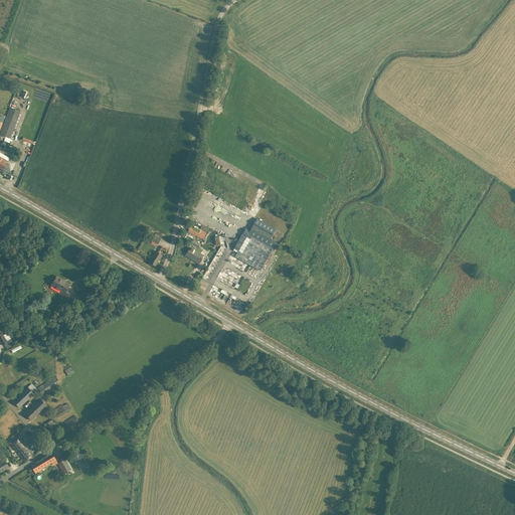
[(20,111),(10,107),(0,133),(0,134),(10,138),(20,111)]
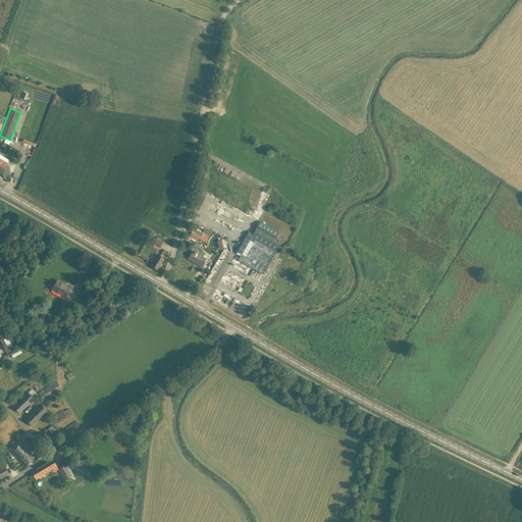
[(277,252),(281,246),(274,242),(280,230),(261,219),(253,235),(249,231),(246,238),(275,254),(276,252),(277,252)]
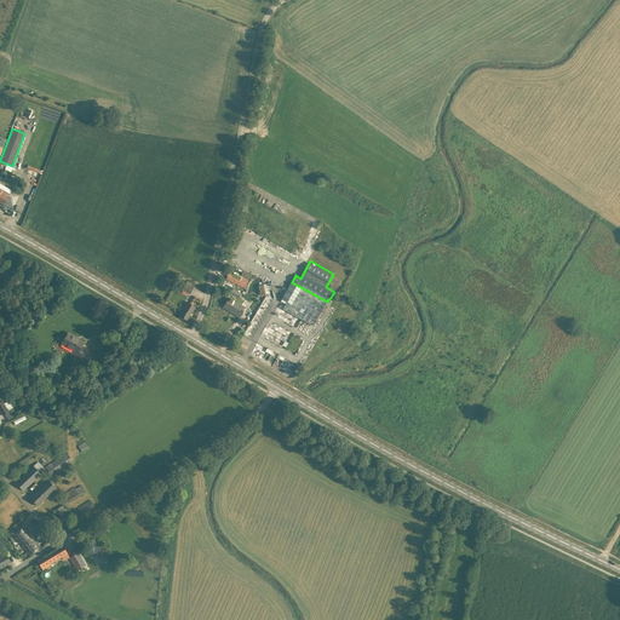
[(229,271),(225,279),(247,288),(250,283),(242,280),(244,279),(229,271)]
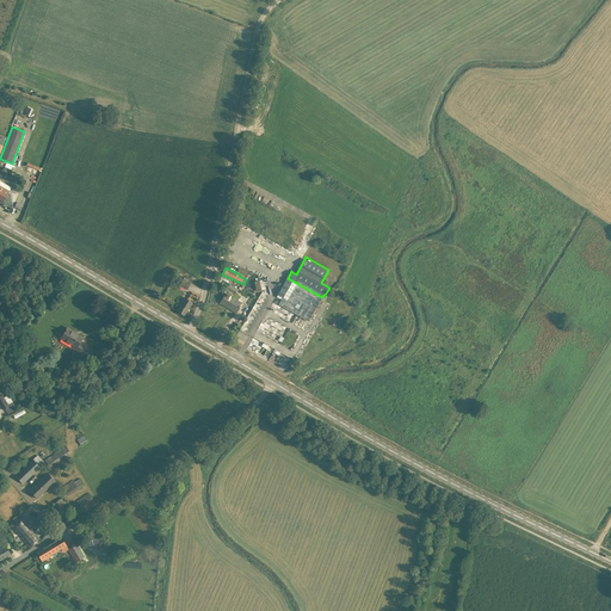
[(186,290),(192,282),(185,277),(179,285),(186,290)]
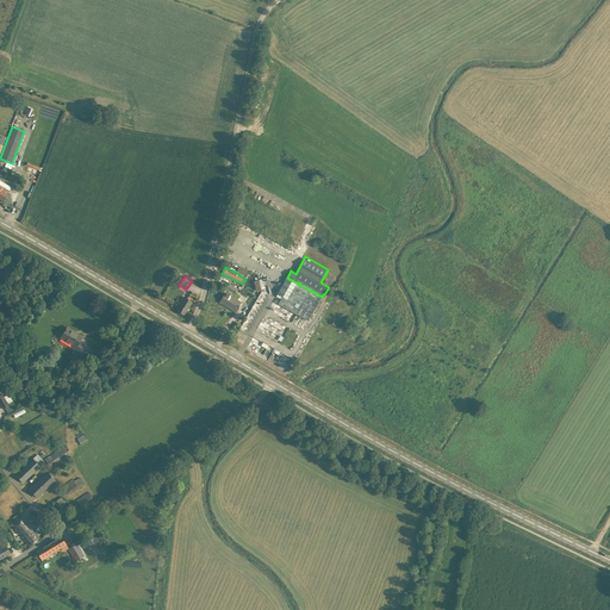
[(286,279),(278,294),(282,297),(279,304),(309,321),(321,298),(322,297),(287,278),(286,279)]
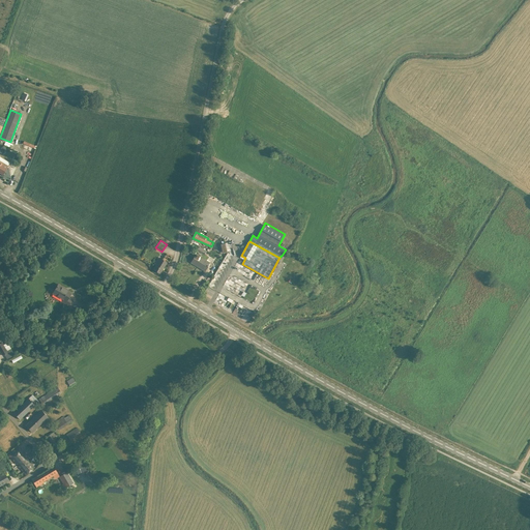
[(190,263),(197,266),(205,251),(199,246),(197,252),(198,253),(197,255),(196,255),(190,263)]
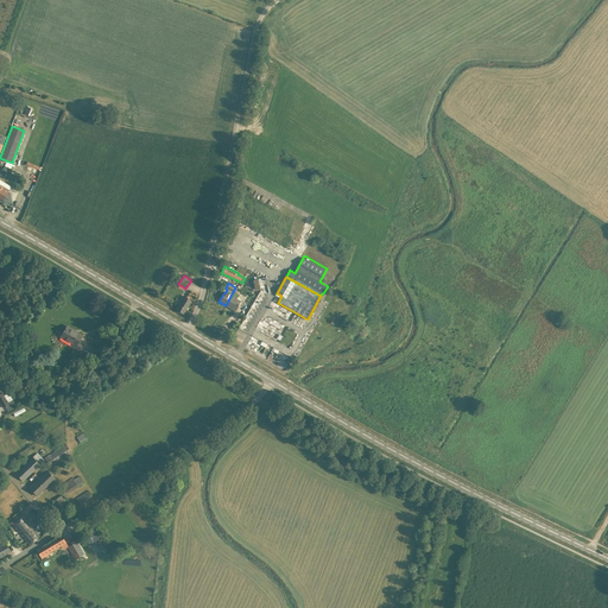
[(236,289),(235,287),(226,305),(235,311),(239,305),(239,304),(240,301),(234,297),(235,295),(234,293),(236,289)]
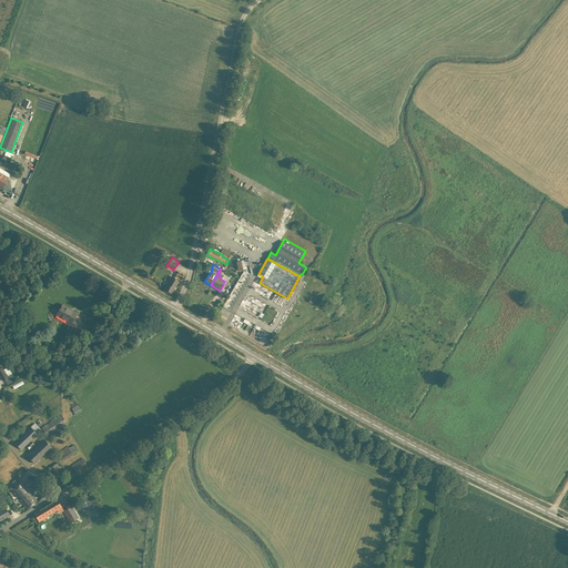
[(164,290),(171,294),(179,281),(170,275),(165,283),(168,285),(164,290)]
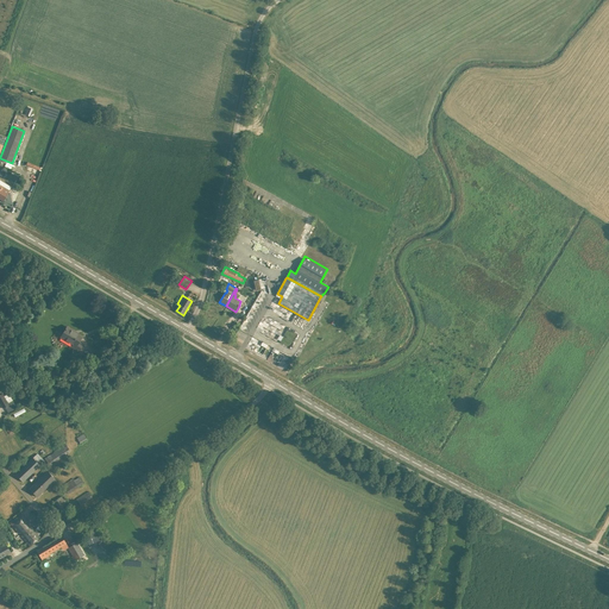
[(275,331),(272,336),(280,340),(282,337),(277,333),(281,330),(278,328),(281,325),(272,319),(270,322),(272,324),(270,327),(275,331)]
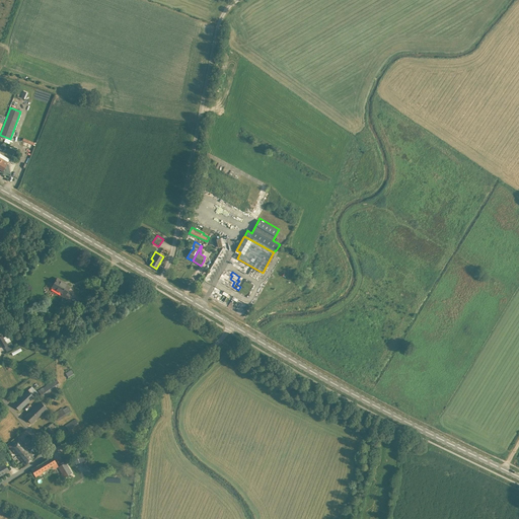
[(52,287),(62,293),(61,296),(67,299),(70,294),(67,292),(70,287),(64,283),(57,279),(52,287)]
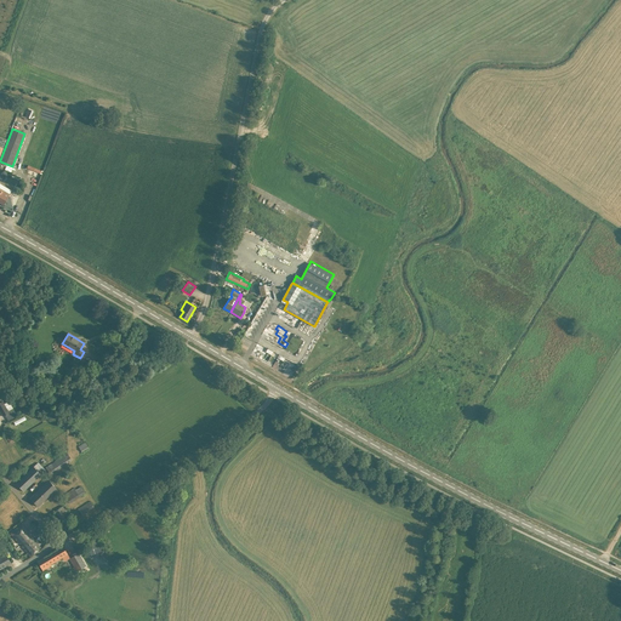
[(272,368),(283,372),(286,365),(294,370),(296,364),(278,355),(272,368)]
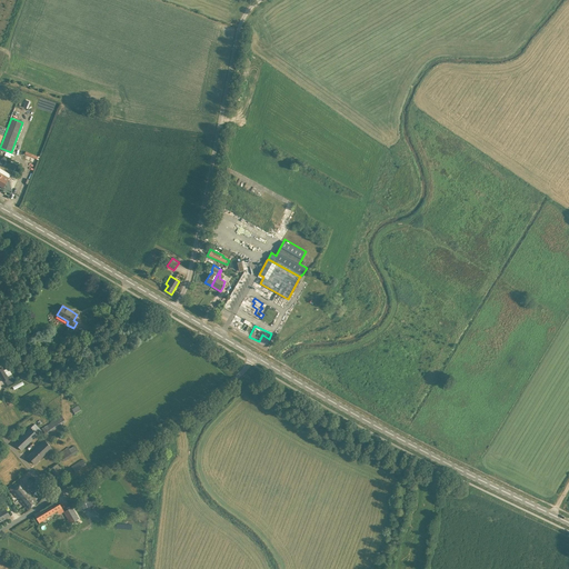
[(261,337),(259,342),(267,346),(269,339),(261,337)]
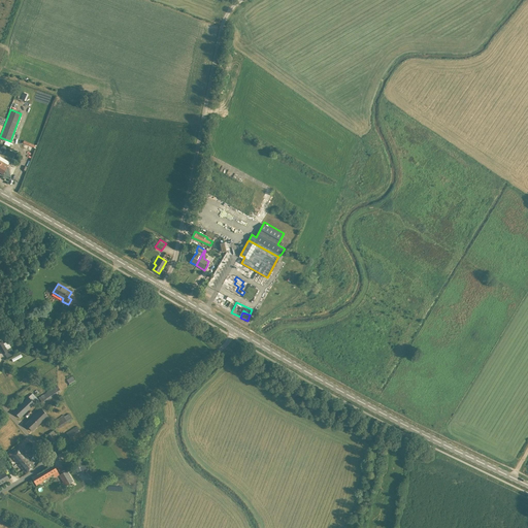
[(53,355),(51,360),(57,364),(60,359),(53,355)]
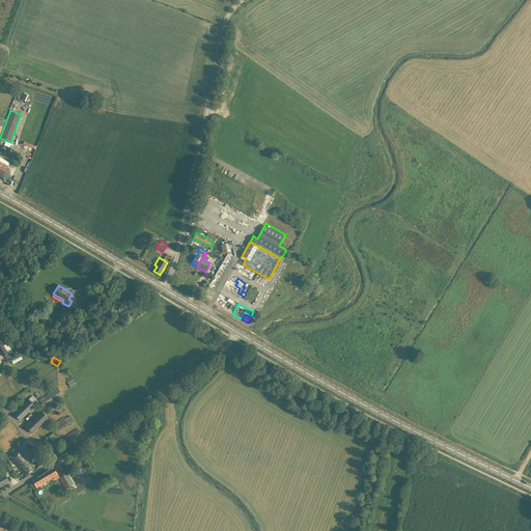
[(52,391),(44,396),(48,402),(56,397),(52,391)]
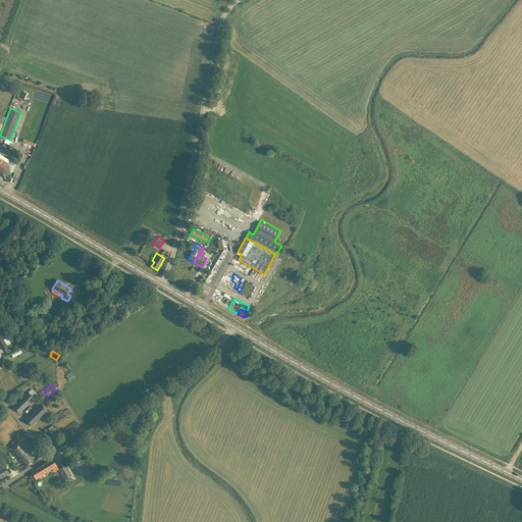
[(32,389),(13,407),(19,413),(38,396),(32,389)]
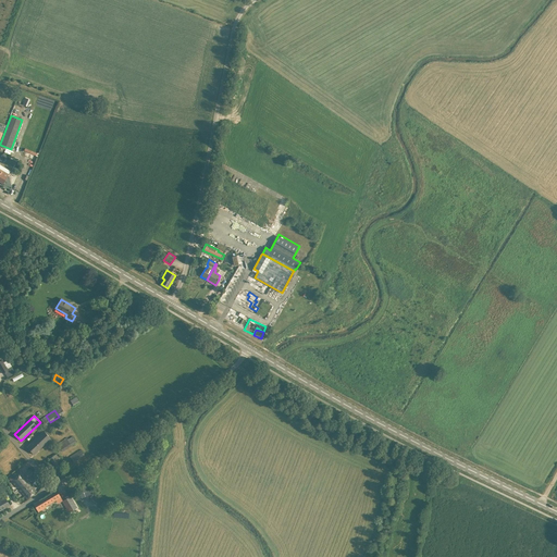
[(45,444),(46,446),(52,440),(44,431),(27,447),(34,455),(45,444)]
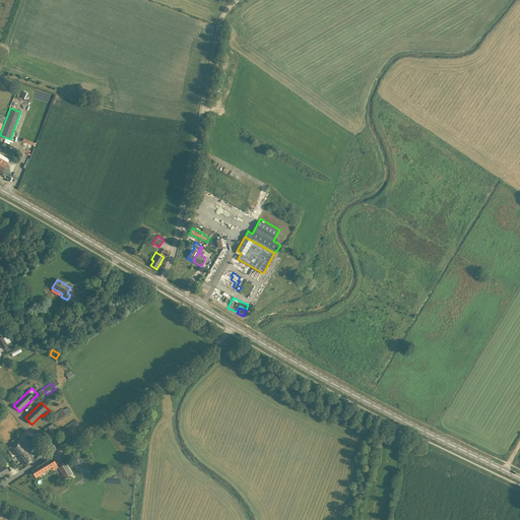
[(65,427),(69,432),(79,425),(75,419),(65,427)]
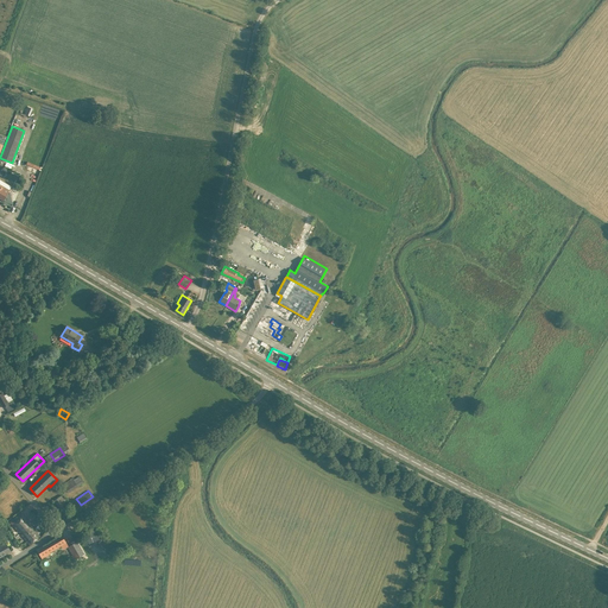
[(21,513),(11,521),(13,525),(19,532),(20,532),(23,534),(21,534),(30,545),(39,537),(21,513)]
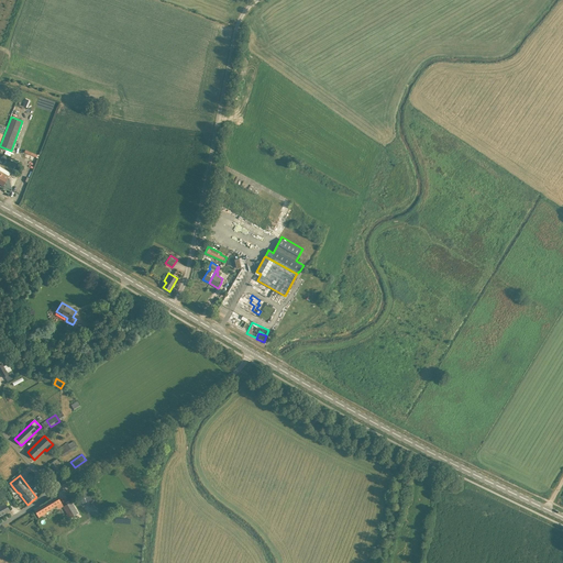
[(46,511),(56,506),(58,509),(63,506),(57,496),(34,509),(39,518),(46,514),(46,511)]
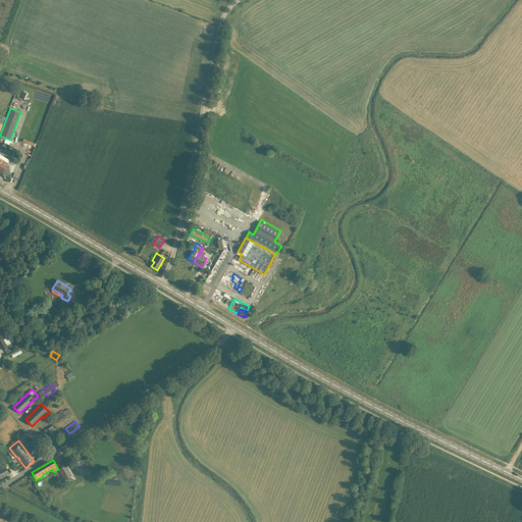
[(66,464),(58,469),(62,476),(61,477),(63,481),(72,475),(66,464)]
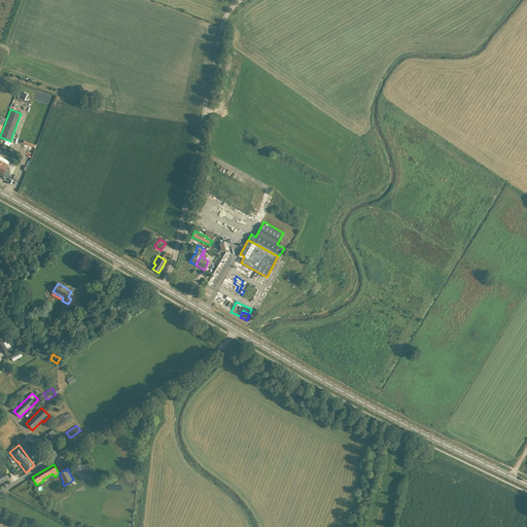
[(5,470),(0,472),(0,483),(9,478),(5,470)]
